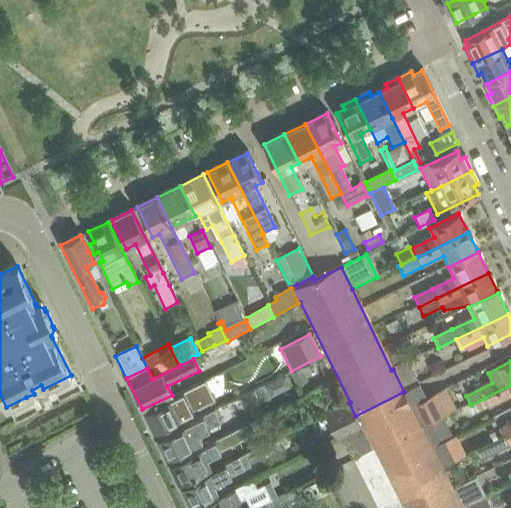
[(406,362),(393,369),(404,392),(418,385),(406,362)]
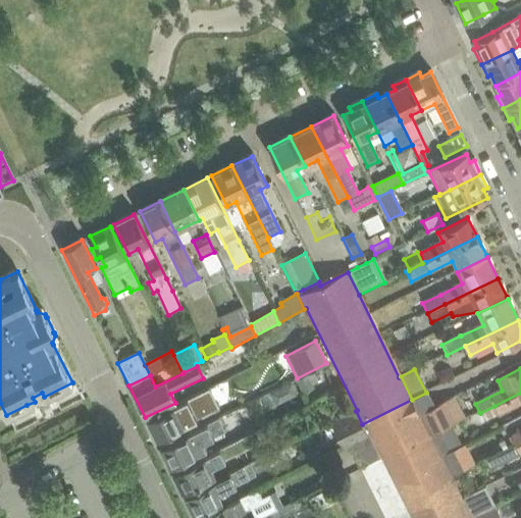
[(179,418),(244,386),(238,374),(219,384),(147,421),(157,442),(184,427),(179,418)]
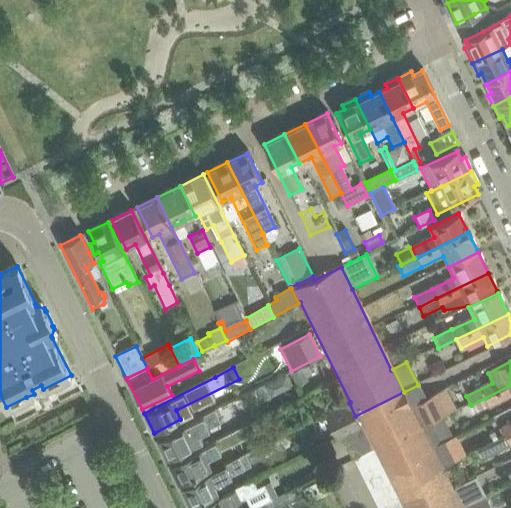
[(300,370),(290,375),(297,388),(307,383),(305,380),(300,370)]
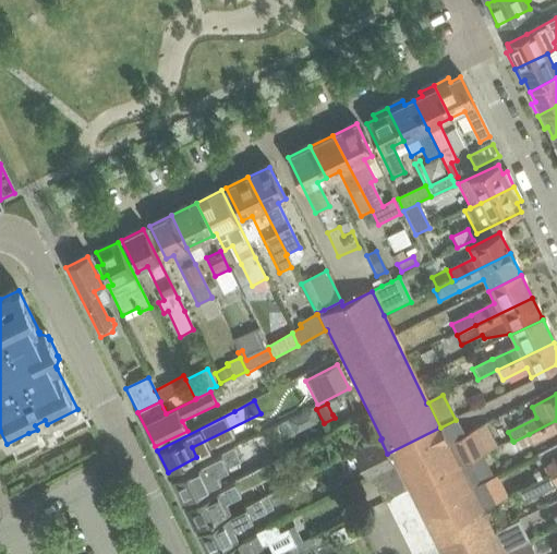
[(556,420),(529,434),(513,442),(512,441),(508,443),(513,454),(534,444),(556,432),(556,420)]
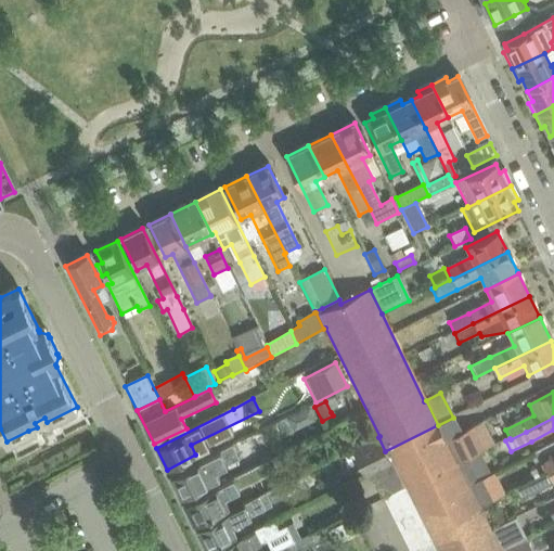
[(500,550),(490,532),(479,510),(468,488),(456,464),(446,440),(437,425),(385,451),(393,465),(404,489),(411,501),(415,511),(422,523),(427,535),(433,546),(436,550),(500,550)]
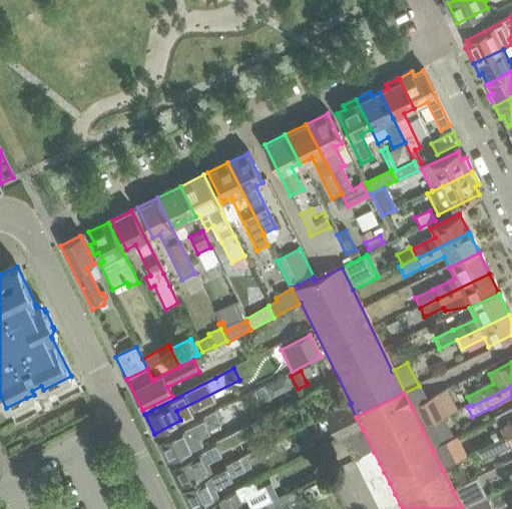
[(435,396),(427,400),(412,407),(422,429),(432,425),(446,418),(435,396)]
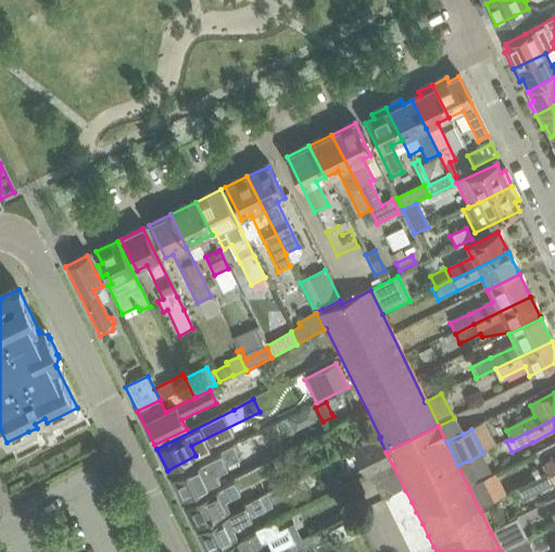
[(379,438),(352,452),(365,479),(373,476),(393,466),(386,452),(379,438)]
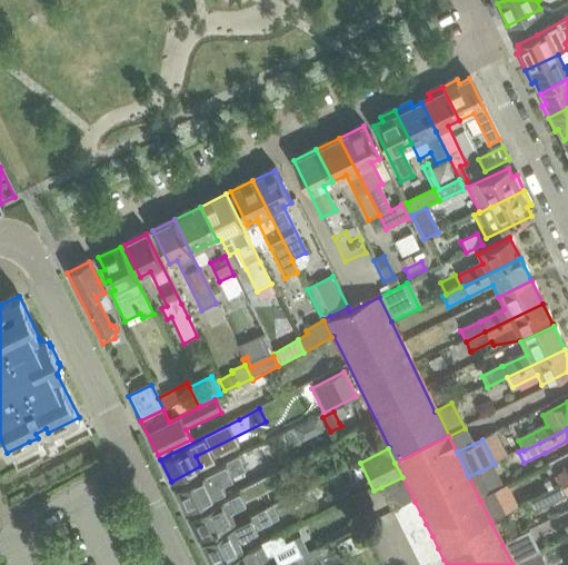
[(205,474),(195,479),(175,489),(186,511),(216,496),(225,492),(221,484),(245,472),(237,457),(205,474)]
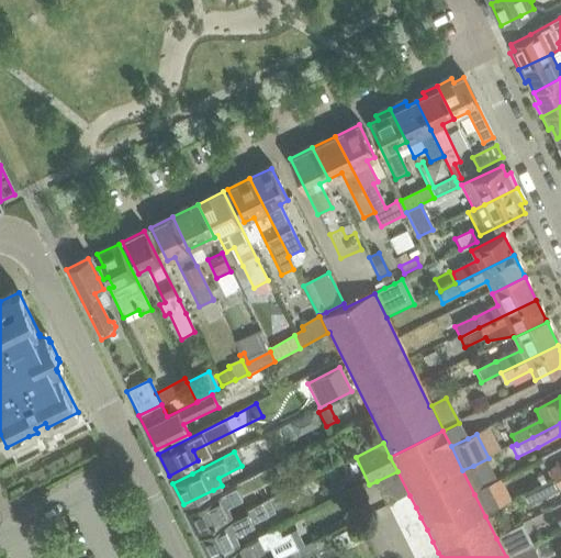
[(289,475),(282,462),(186,510),(197,532),(232,514),(226,505),(289,475)]
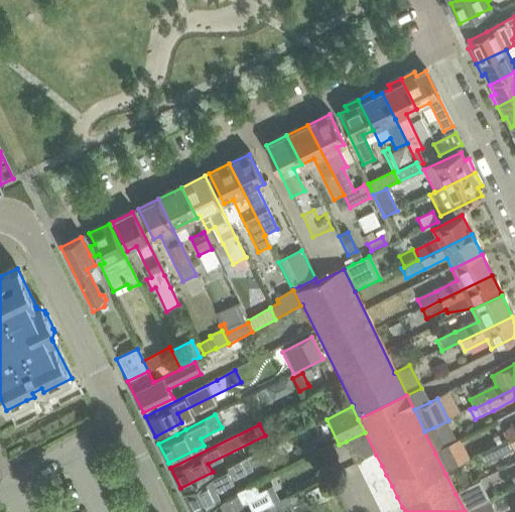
[(434,427),(424,431),(435,454),(444,449),(434,427)]
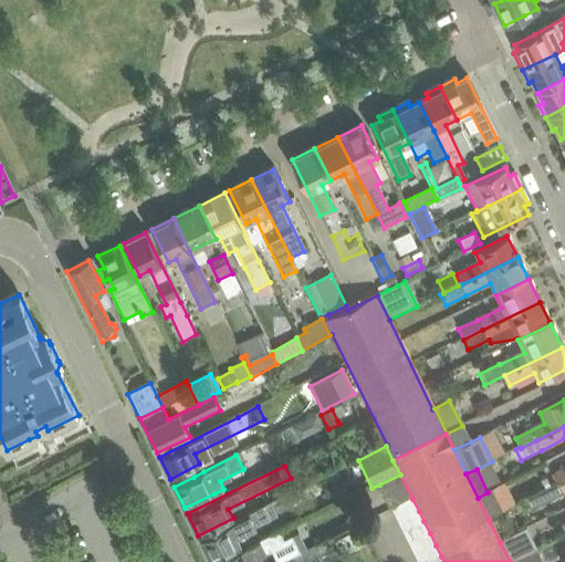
[(560,485),(564,481),(564,469),(523,490),(527,499),(525,500),(526,501),(560,485)]
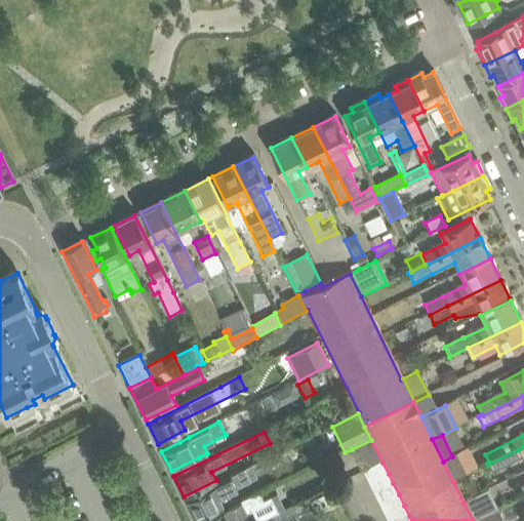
[(352,449),(363,473),(383,463),(371,440),(352,449)]
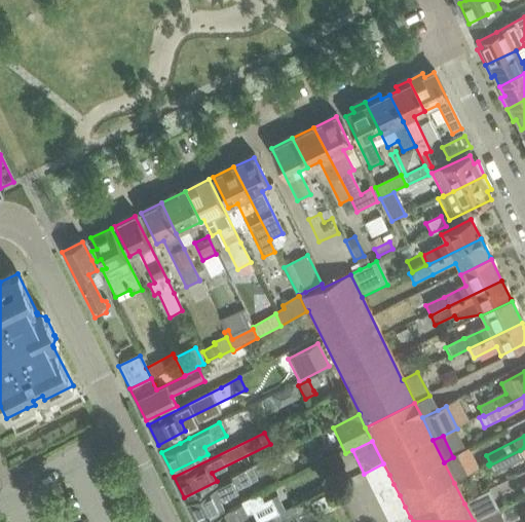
[(524,447),(520,450),(489,465),(493,475),(524,459),(524,447)]
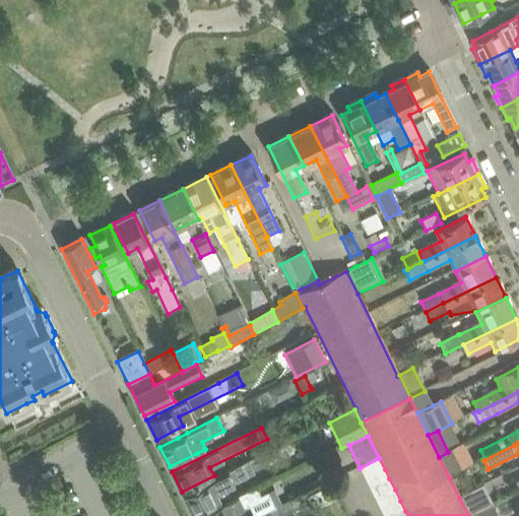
[(448,452),(439,457),(449,477),(463,470),(453,450),(450,451),(448,452)]
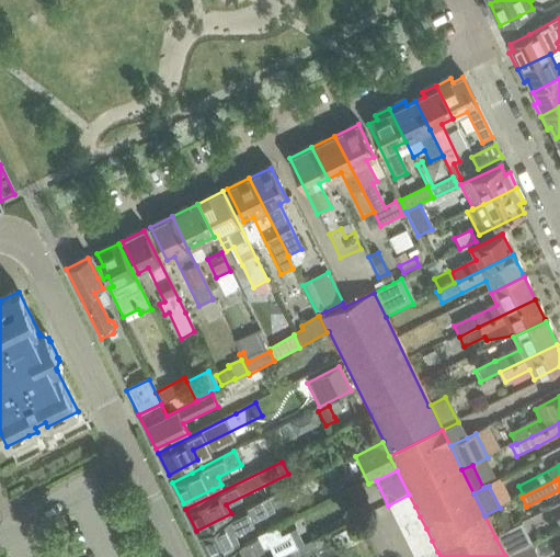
[(284,503),(280,493),(260,504),(198,534),(208,556),(239,542),(235,532),(274,512),(273,509),(284,503)]
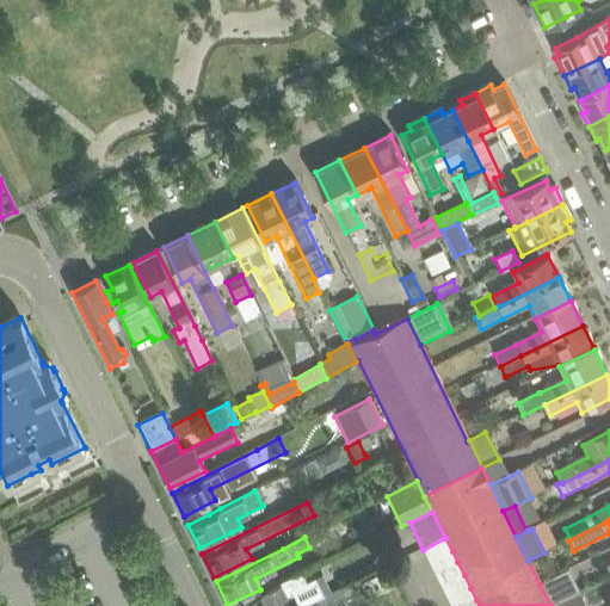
[(429,562),(453,551),(445,538),(423,550),(429,562)]
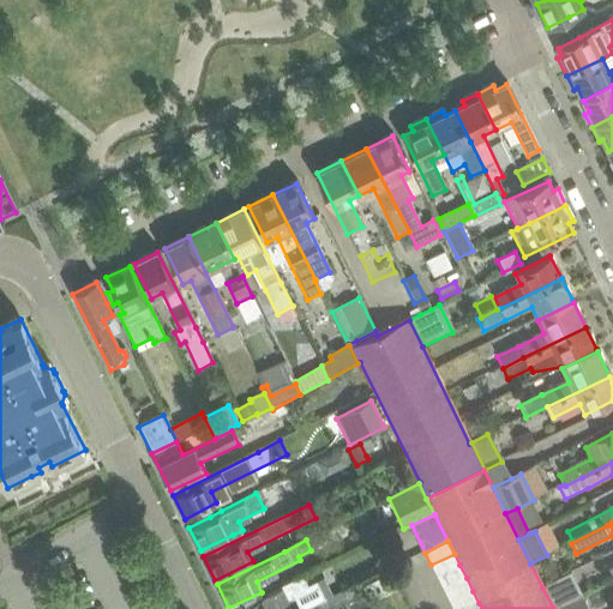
[(437,577),(460,565),(455,554),(431,565),(437,577)]
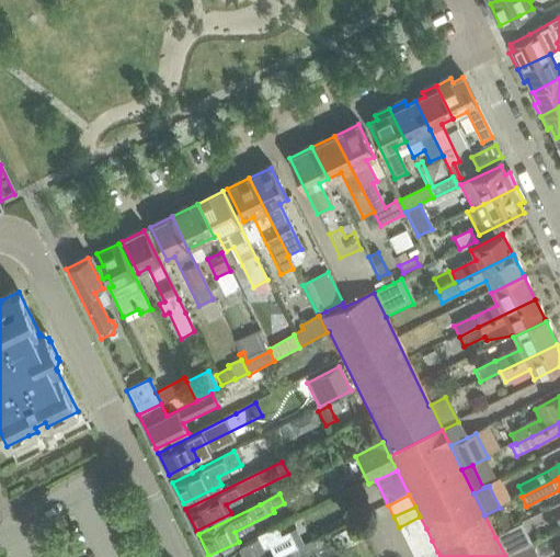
[(404,540),(426,529),(420,516),(399,527),(404,540)]
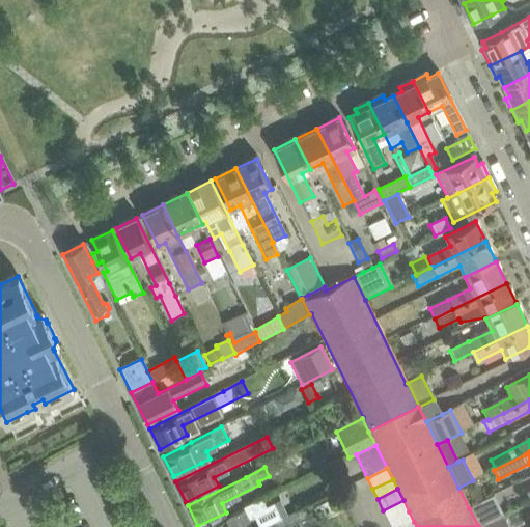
[(332,510),(343,504),(339,496),(328,502),(332,510)]
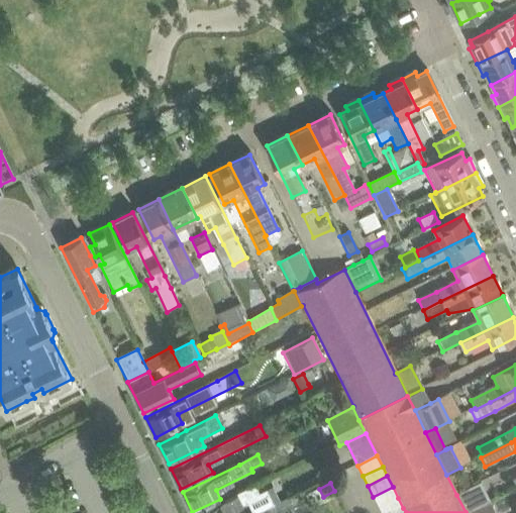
[(279,503),(273,488),(260,494),(255,486),(202,512),(230,512),(246,504),(250,512),(262,512),(266,510),(277,504),(279,503)]
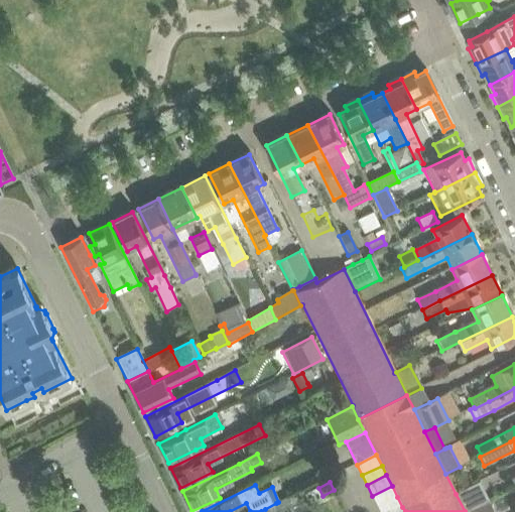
[(377,506),(397,497),(392,486),(372,496),(377,506)]
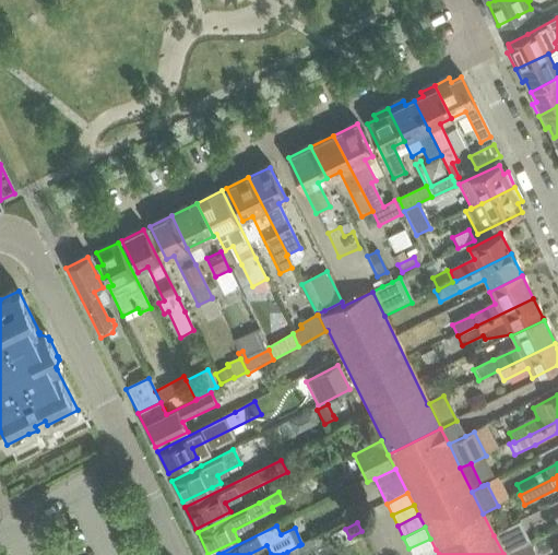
[(507,528),(494,535),(503,554),(509,554),(529,544),(529,543),(518,548),(507,528)]
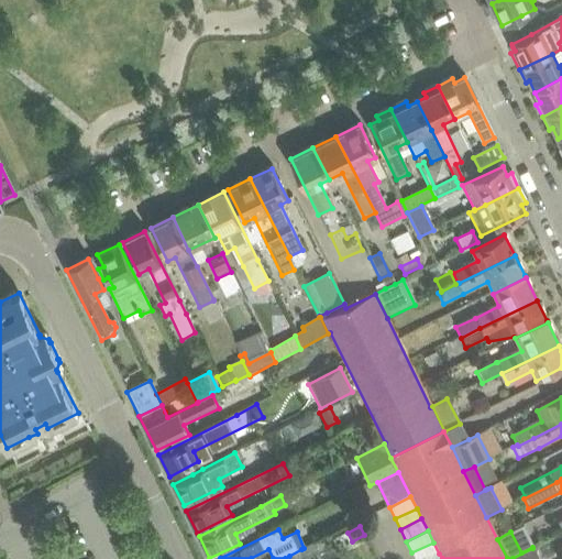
[(428,558),(439,554),(433,543),(411,552),(415,558),(428,558)]
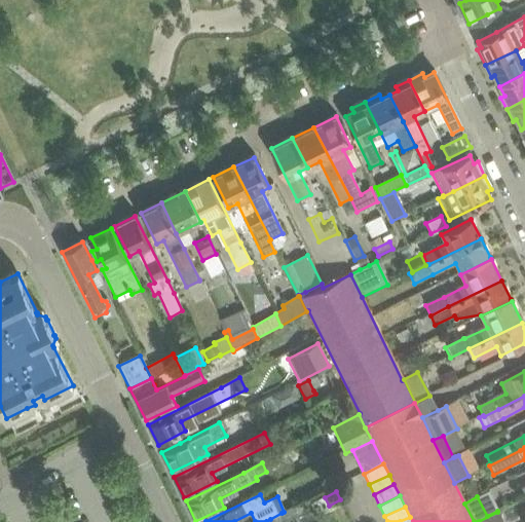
[(284,512),(282,513),(286,521),(288,521),(297,516),(293,508),(284,512)]
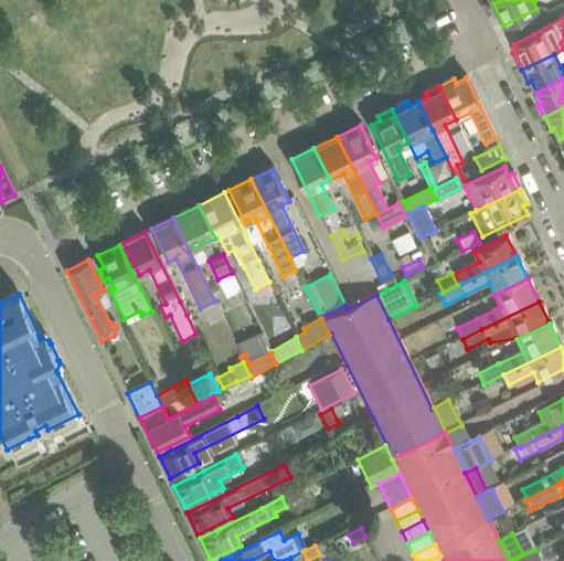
[(539,560),(534,550),(514,560),(539,560)]
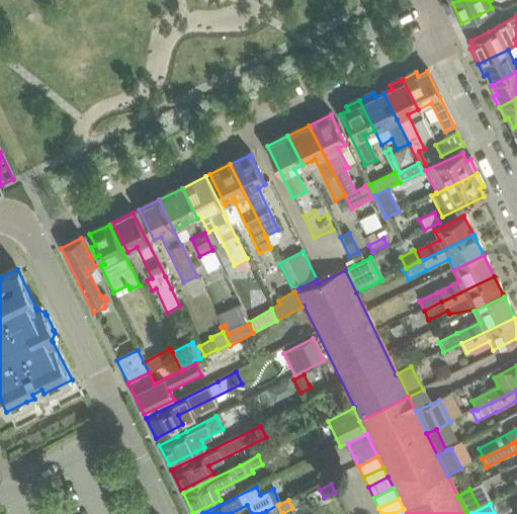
[(277,505),(266,511),(267,513),(281,513),(277,505)]
